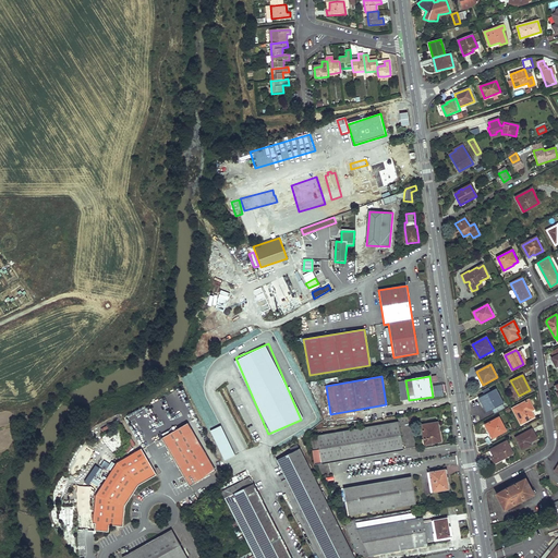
[(319,391),(314,381),(306,386),(313,396),(319,391)]
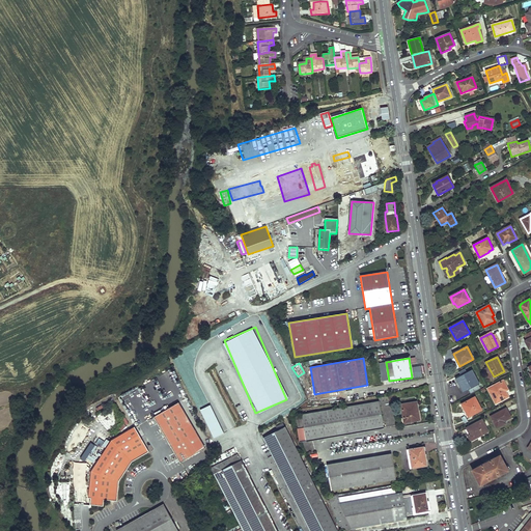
[(475,387),(470,376),(467,378),(465,373),(459,376),(456,379),(458,382),(459,381),(466,392),(475,387)]
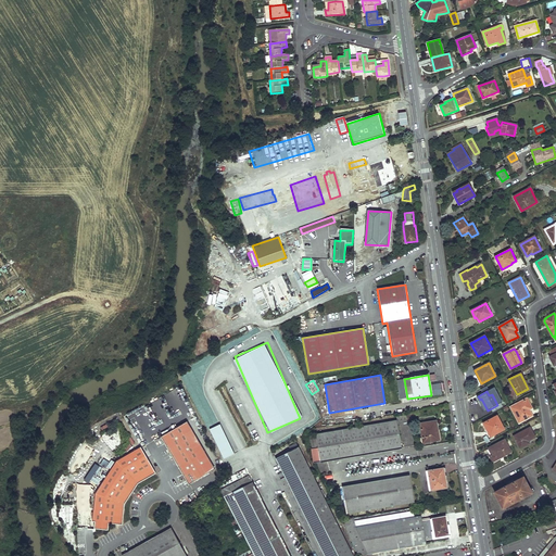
[(529,411),(532,408),(527,400),(510,407),(518,422),(532,416),(529,411)]
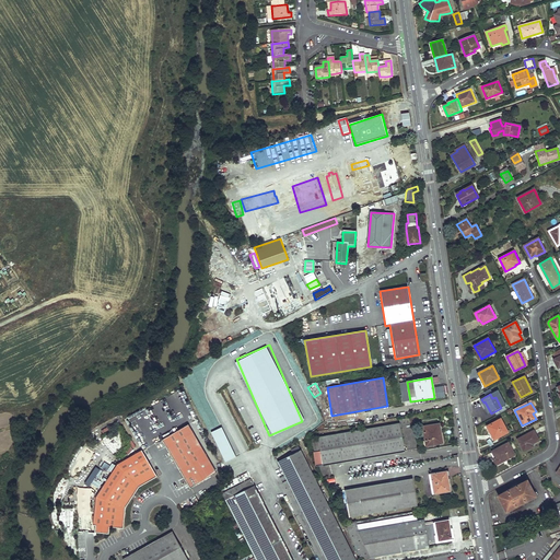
[(311,440),(316,466),(405,451),(400,427),(410,426),(409,418),(399,419),(400,423),(317,438),(318,439),(311,440)]
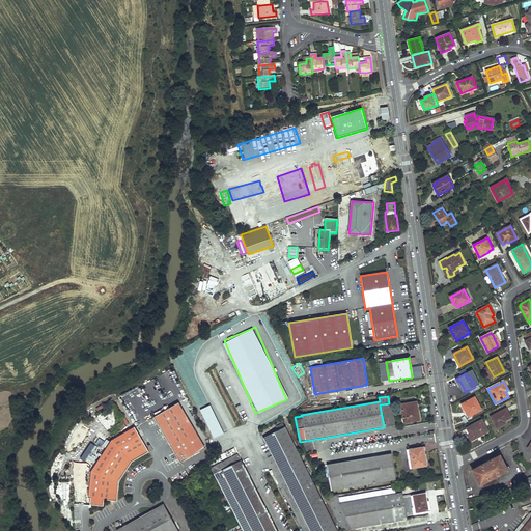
[(481,410),(475,398),(463,404),(469,417),(481,410)]
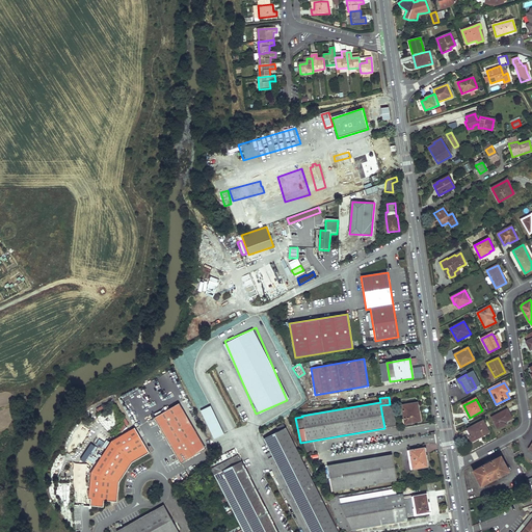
[(179,402),(154,418),(182,462),(206,448),(179,402)]
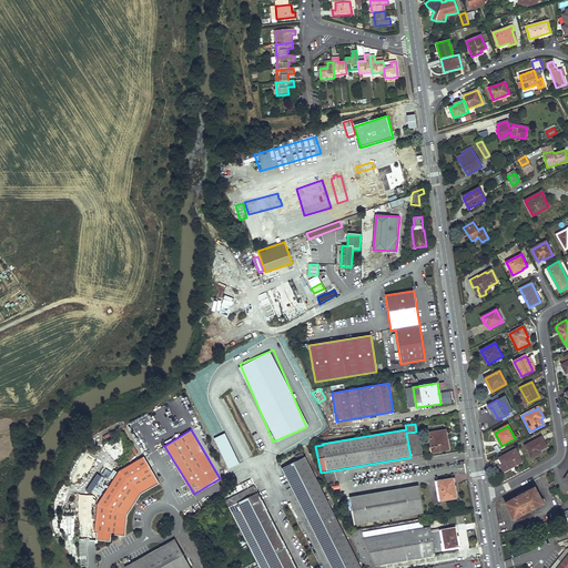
[(449,450),(446,430),(429,433),(433,453),(449,450)]
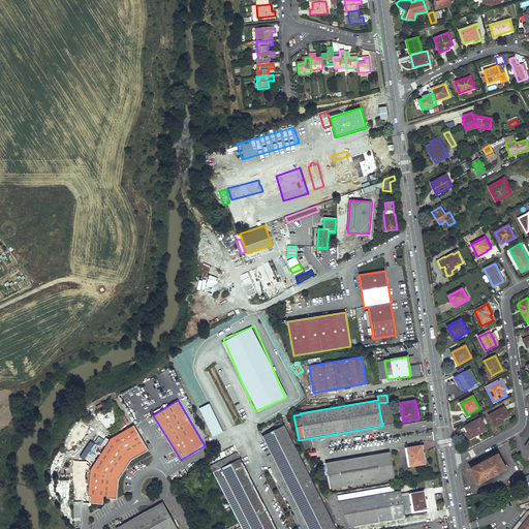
[(210,403),(198,407),(212,436),(222,431),(210,403)]
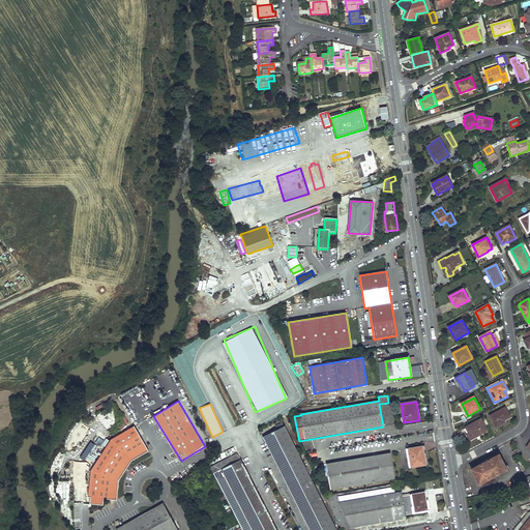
[(510,419),(505,408),(490,415),(496,428),(510,419)]
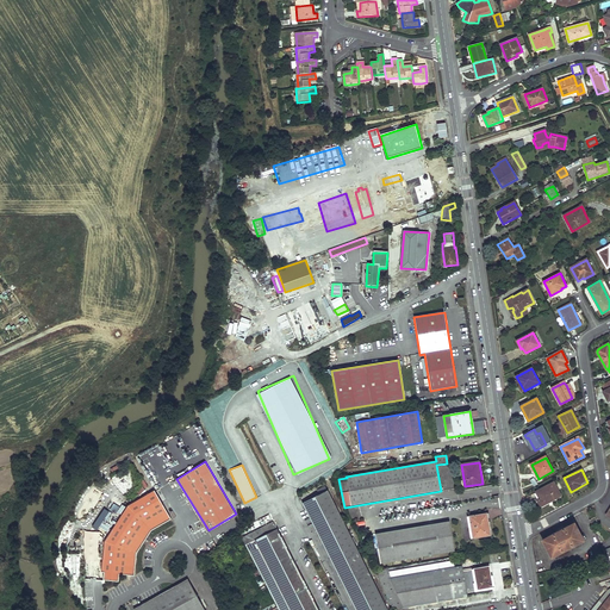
[(541,506),(561,496),(554,483),(536,492),(540,499),(537,500),(541,506)]
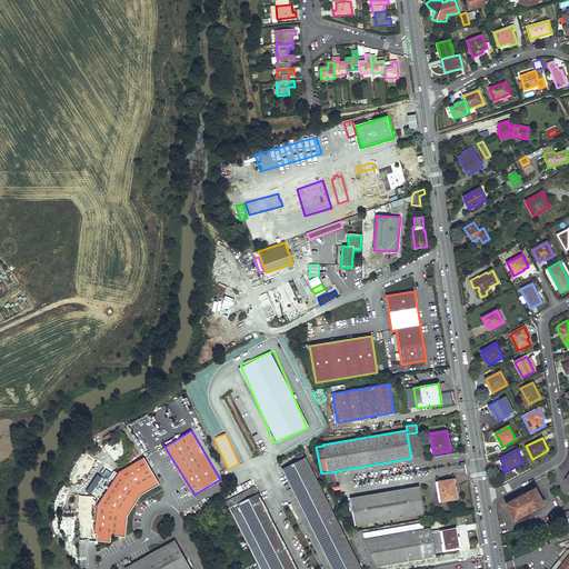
[(159,483),(143,457),(119,471),(97,505),(95,533),(97,533),(96,540),(110,542),(111,536),(125,537),(127,516),(141,495),(159,483)]
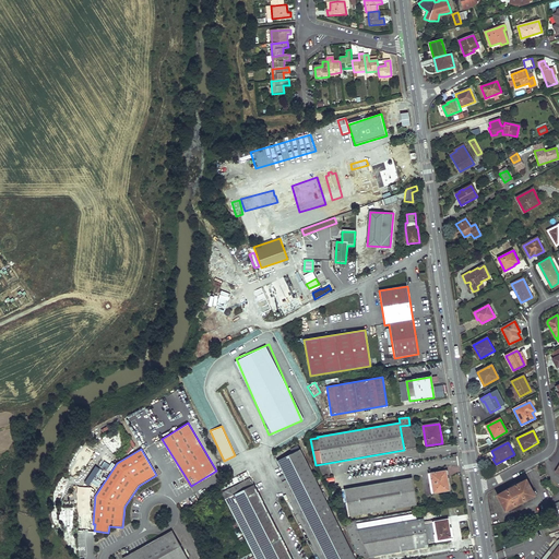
[(355,558),(300,451),(277,462),(325,558),(355,558)]
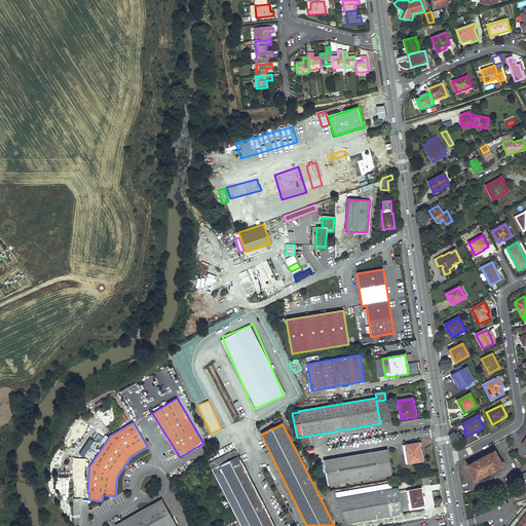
[(423,462),(420,443),(405,446),(408,464),(423,462)]
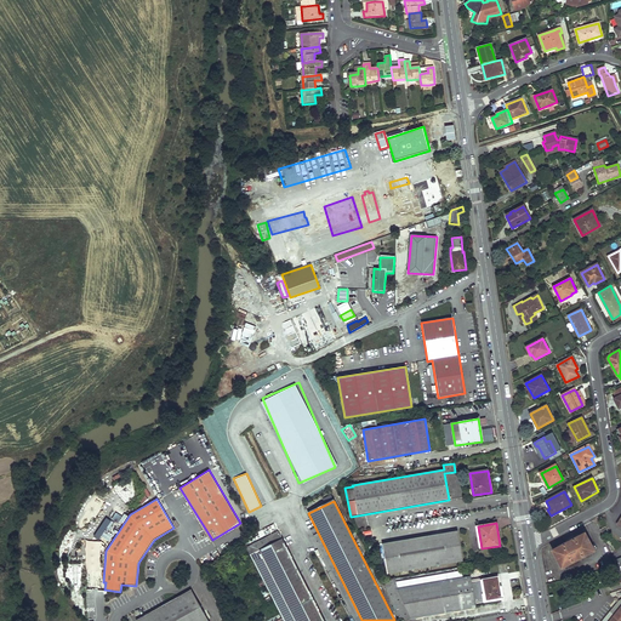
[(102,539),(108,542),(113,534),(107,530),(102,539)]
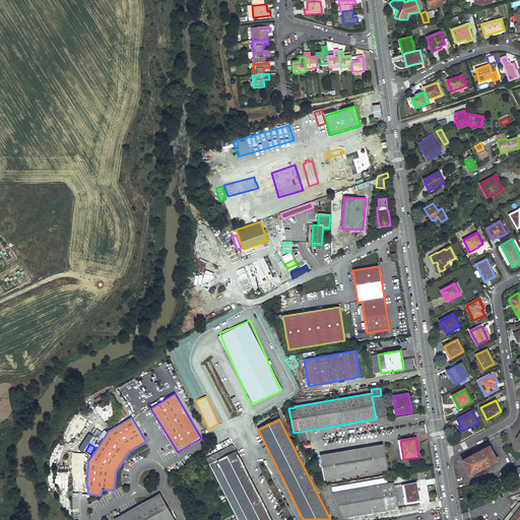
[(237,519),(271,519),(233,445),(205,459),(236,517),(237,519)]
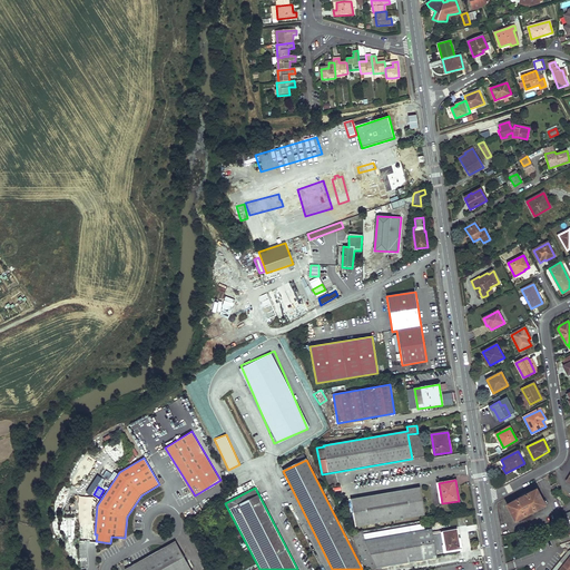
[(425,516),(421,488),(352,500),(356,528),(425,516)]
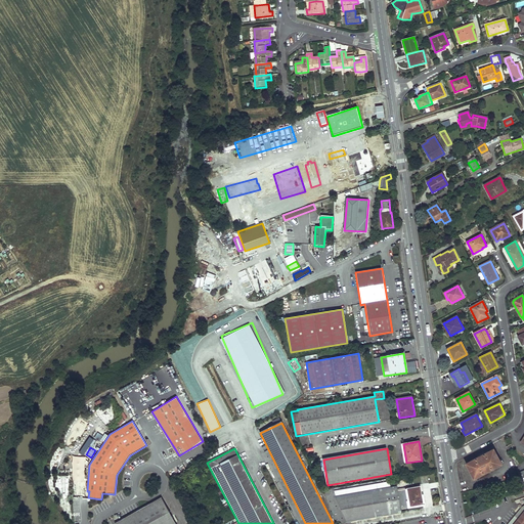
[(500,465),(493,450),(467,465),(474,479),(500,465)]
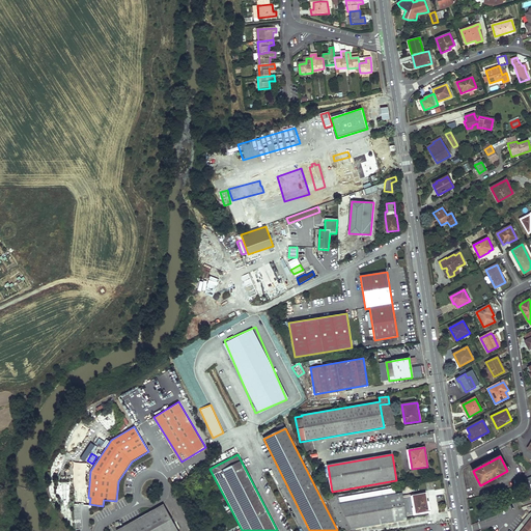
[(522,463),(519,465),(523,475),(527,474),(522,463)]
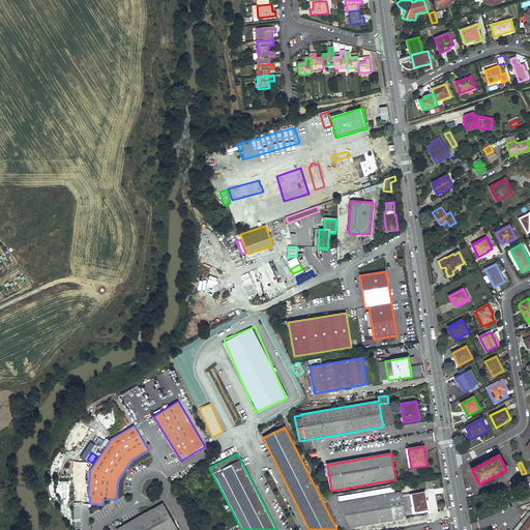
[(345,529),(350,528),(406,518),(402,492),(394,493),(393,484),(327,495),(329,499),(327,500),(342,529),(345,529)]
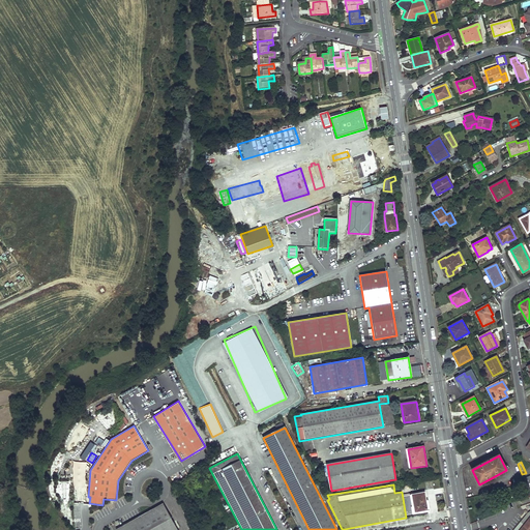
[(428,510),(424,493),(412,495),(415,512),(428,510)]
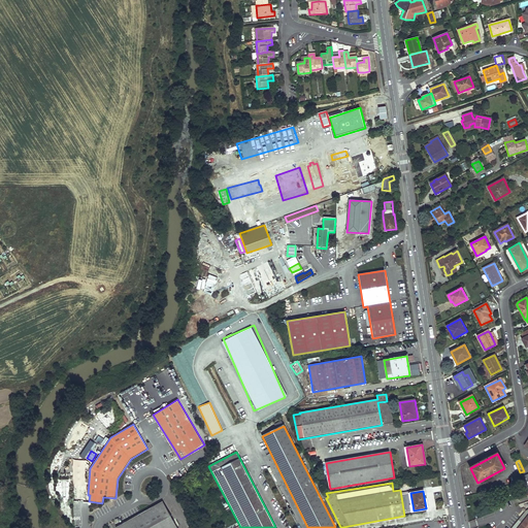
[(223,515),(216,500),(207,504),(209,508),(203,512),(209,522),(219,518),(223,515)]
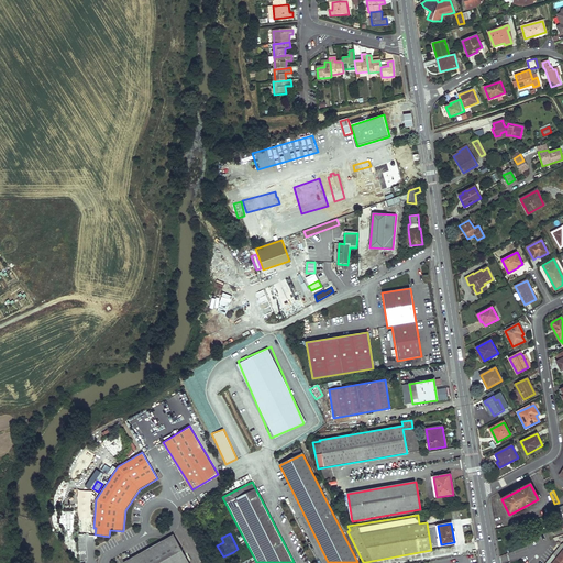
[(188,562),(173,534),(124,562),(188,562)]
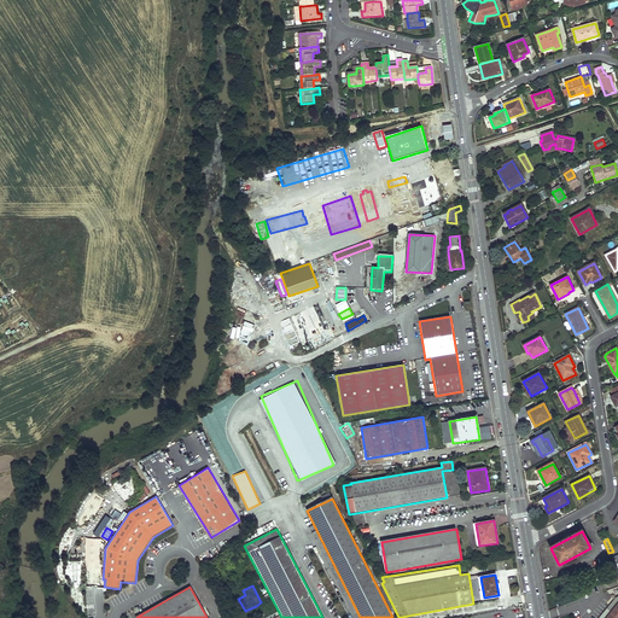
[(598,617),(617,617),(617,599),(616,598),(598,617)]
